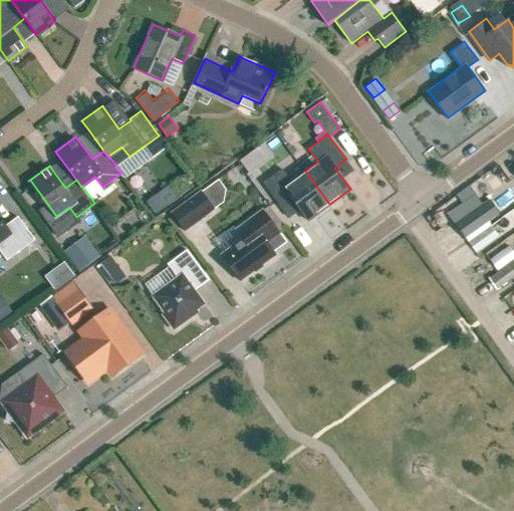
[(329,204),(305,171),(292,181),(282,168),(263,182),(281,207),(292,198),(308,220),(329,204)]
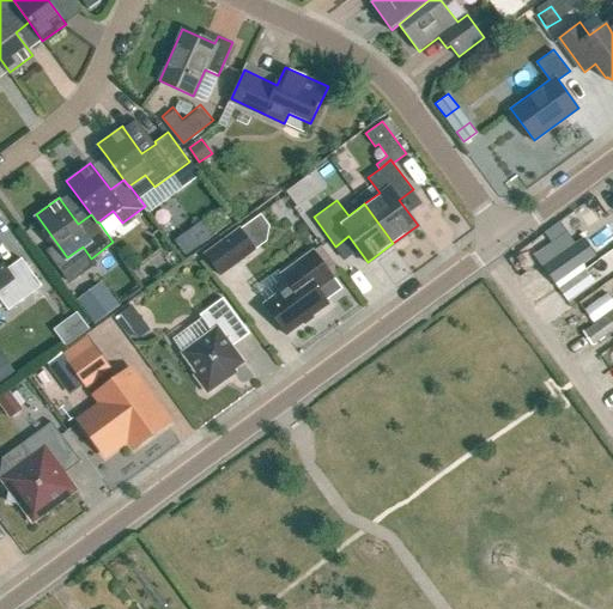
[(202,239),(190,224),(171,238),(183,254),(187,251),(199,242),(202,239)]
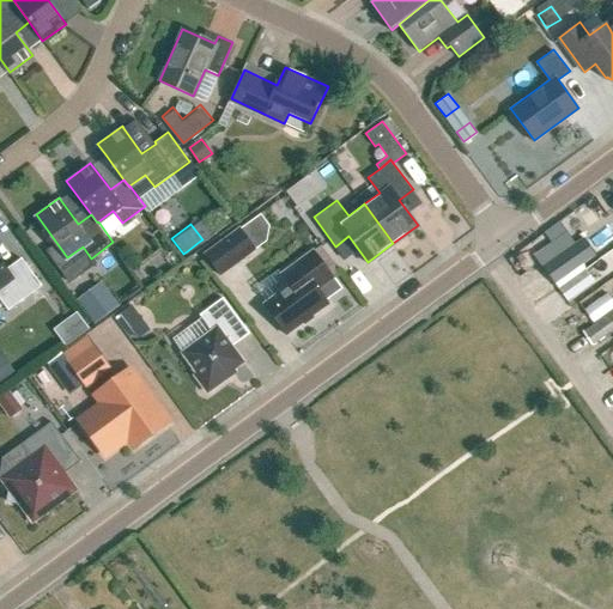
[(220,275),(256,248),(240,225),(204,251),(220,275)]
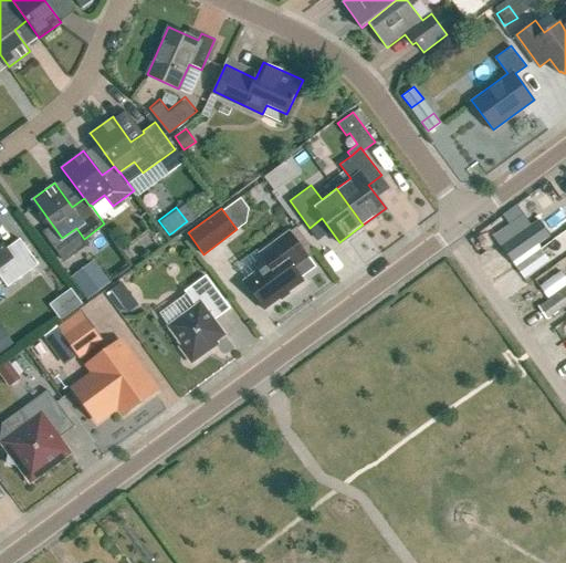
[(501,246),(513,261),(551,235),(538,218),(530,223),(501,246)]
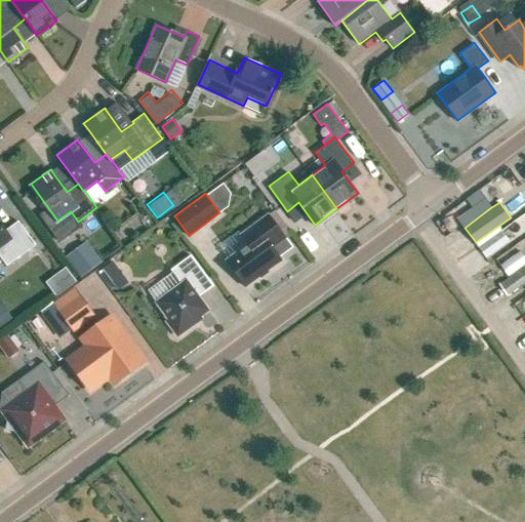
[(270,215),(268,213),(240,233),(247,243),(228,257),(226,259),(245,285),(281,259),(278,255),(291,245),(285,237),(291,233),(276,211),(270,215)]
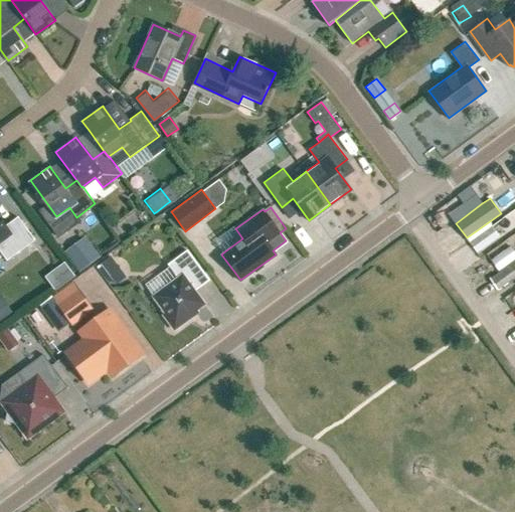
[(0,249),(7,260),(35,238),(18,215),(5,224),(0,217),(0,249)]
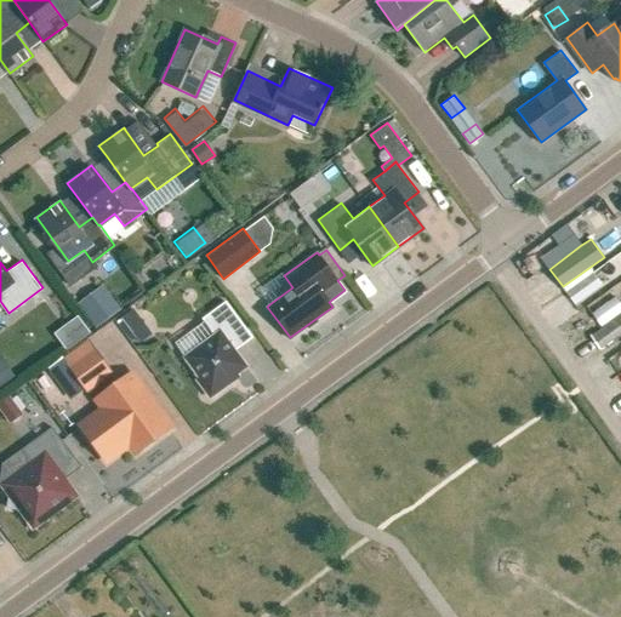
[(575,303),(602,283),(592,270),(565,291),(575,303)]
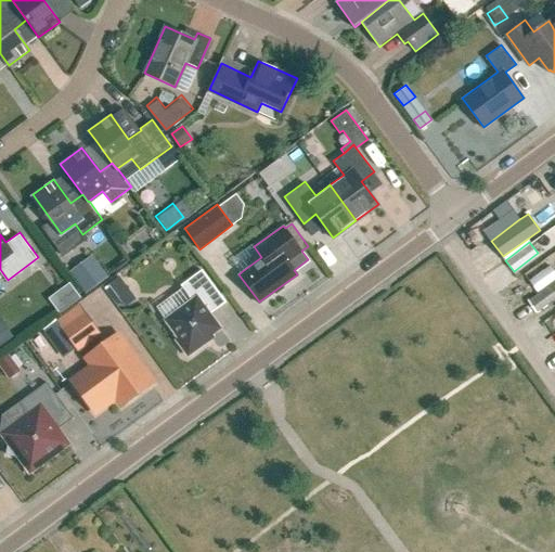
[(78,272),(90,287),(104,277),(92,261),(78,272)]
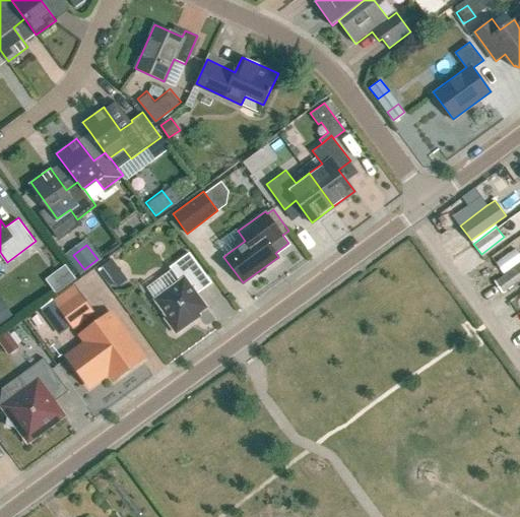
[(492,276),(519,256),(519,253),(514,245),(484,266),(492,276)]
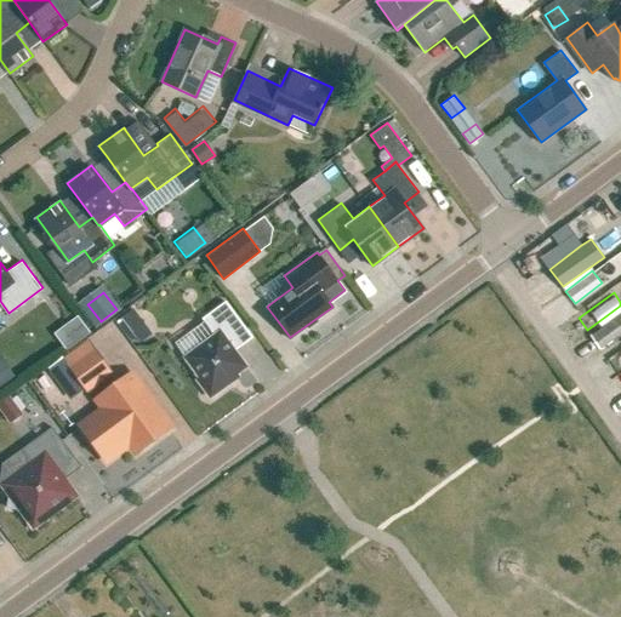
[(246,365),(235,349),(252,336),(226,300),(203,316),(215,333),(184,355),(199,377),(197,378),(210,396),(238,376),(237,373),(246,365)]
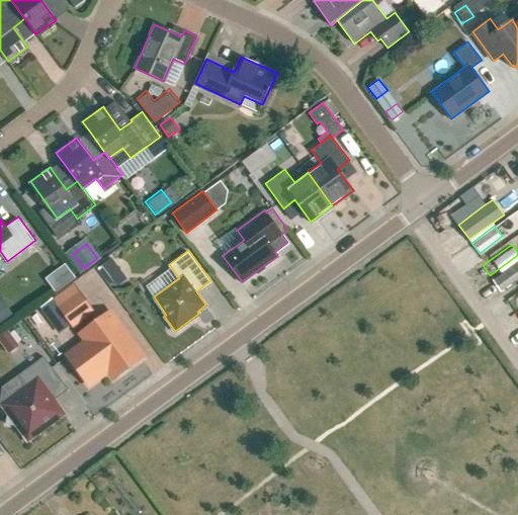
[(111,257),(100,264),(103,269),(108,275),(119,267),(111,257)]
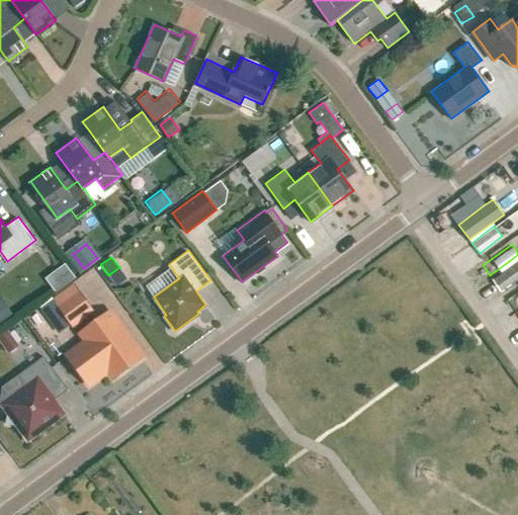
[(500,289),(517,276),(517,259),(492,279),(500,289)]
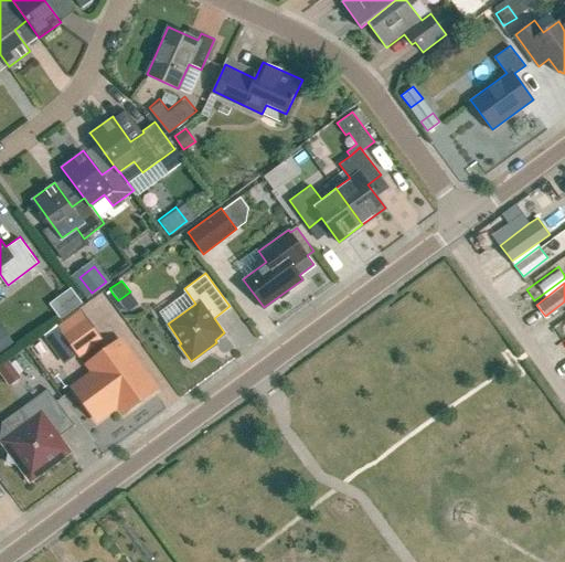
[(70,289),(49,306),(60,320),(81,304),(70,289)]
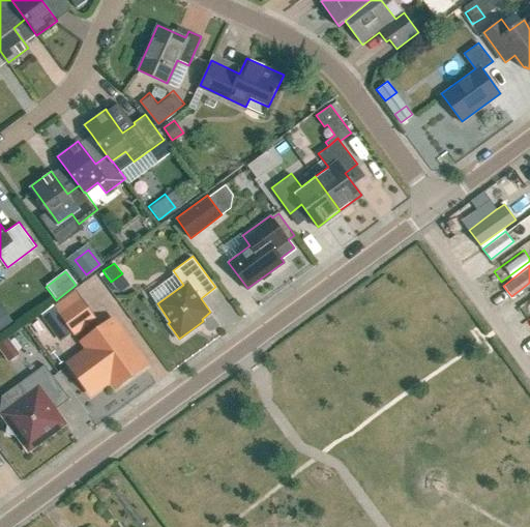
[(59,315),(72,331),(74,332),(94,317),(93,315),(81,298),(75,290),(54,305),(61,314),(59,315)]
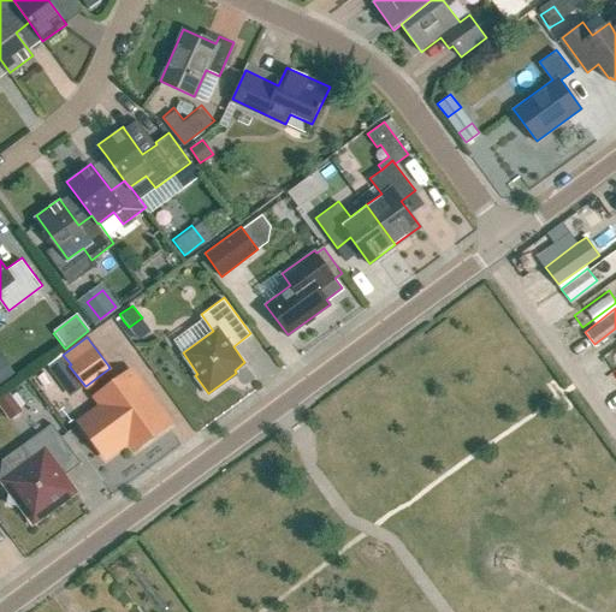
[(611,368),(615,363),(615,346),(603,356),(611,368)]
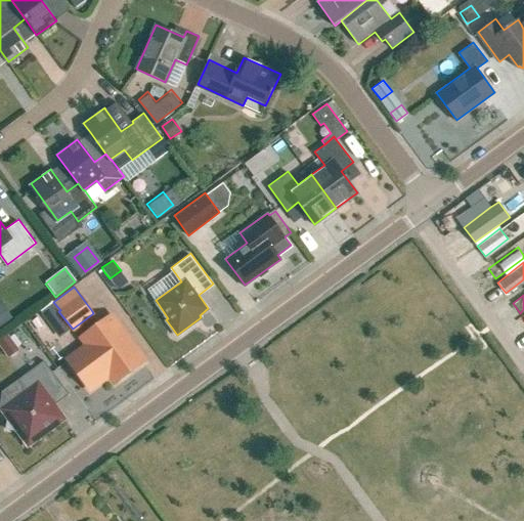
[(115,381),(143,359),(112,315),(82,337),(88,344),(69,358),(90,387),(110,373),(115,381)]
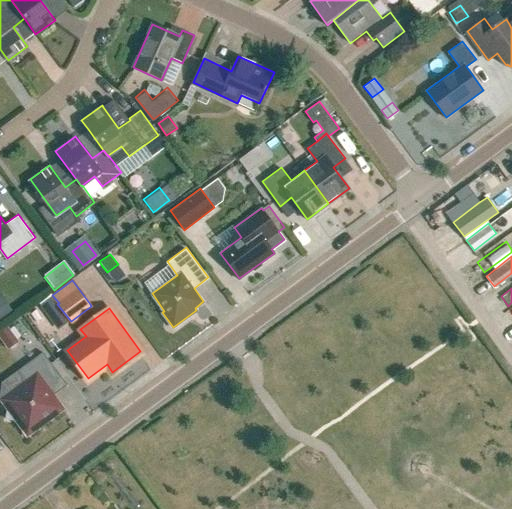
[(19,340),(7,324),(0,329),(0,335),(8,347),(19,340)]
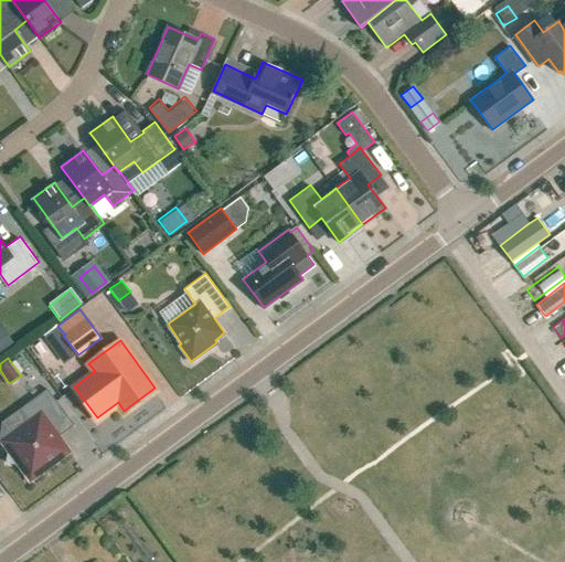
[(28,421),(1,439),(9,449),(7,460),(18,463),(28,475),(34,476),(70,451),(59,435),(52,426),(67,414),(48,388),(19,409),(28,421)]
